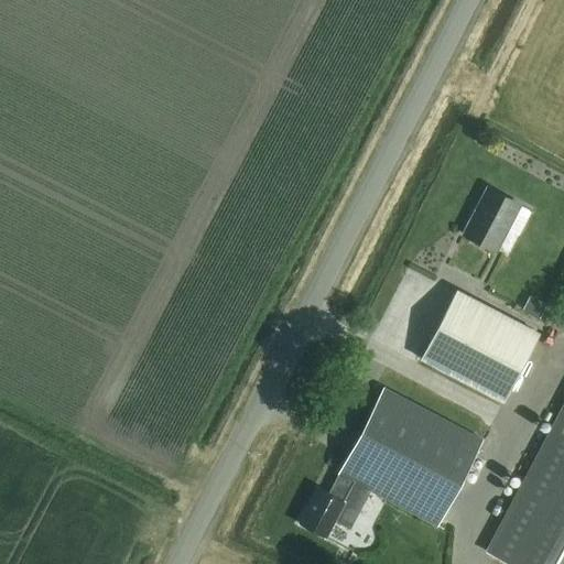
[(519,204),(487,187),(464,234),(496,250),(519,204)]
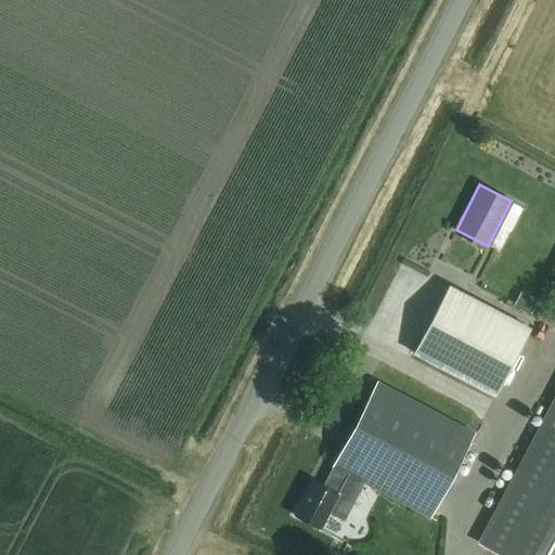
[(494,396),(531,327),(450,284),(413,351),(494,396)]
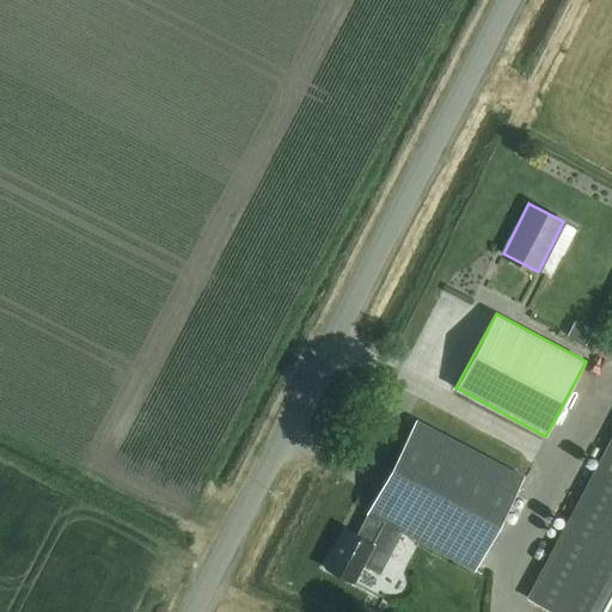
[(586,346),(593,332),(580,325),(573,338),(586,346)]
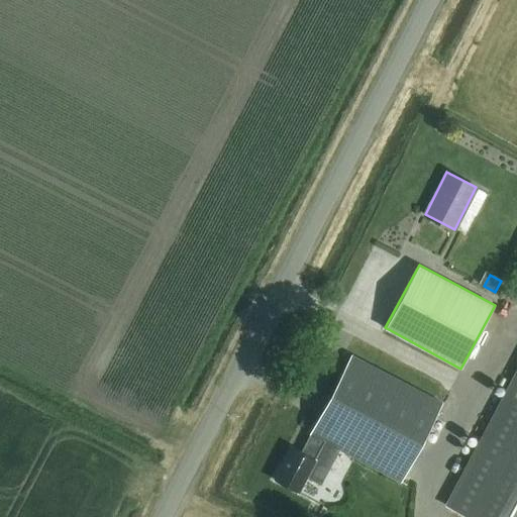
[(321,487),(339,451),(400,482),(442,402),(352,355),(301,452),(290,447),(272,483),(298,497),(307,480),(321,487)]
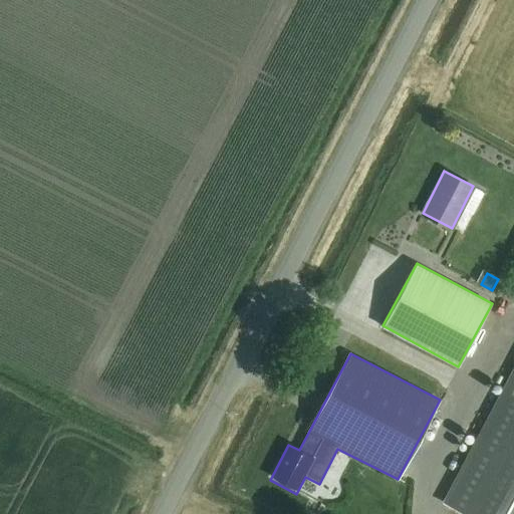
[(513,513),(513,366),(443,502),(465,513),(513,513)]
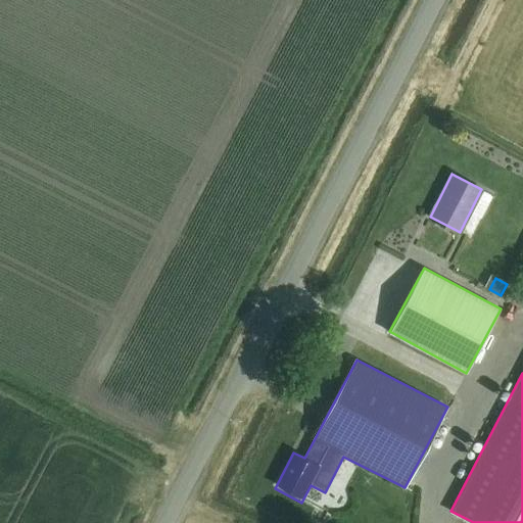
All buildings are outlined.
